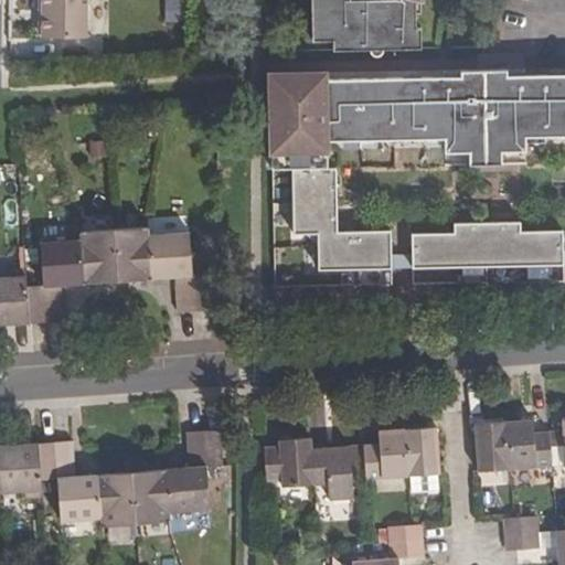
[(51,0),(51,38),(96,38),(96,0),(51,0)]
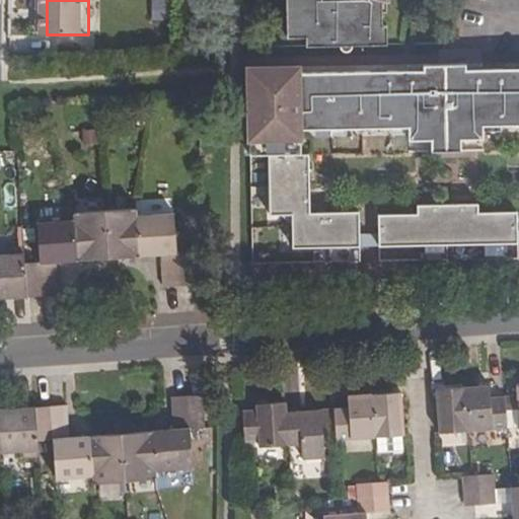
[(286,0),(287,38),(306,38),(306,47),(387,45),(387,25),(382,25),(381,0),(286,0)]
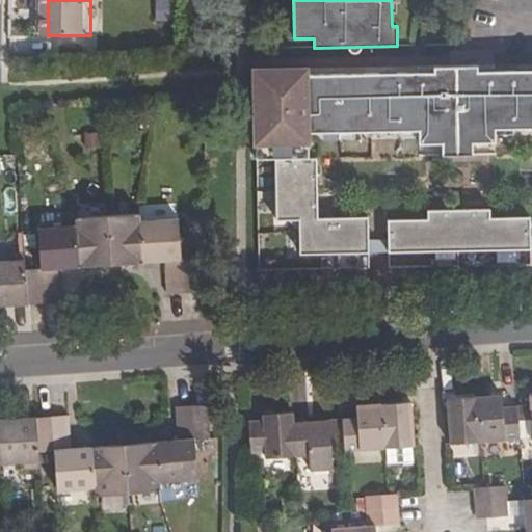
[(255,80),(257,159),(275,159),(277,220),(287,219),(299,233),(299,254),(368,254),(368,218),(317,219),(316,159),(309,159),(309,133),(418,132),(418,140),(430,140),(430,148),(485,147),(484,139),(496,139),(496,130),(531,129),(531,70),(495,71),(478,71),(477,65),(433,67),(433,72),(417,73),(281,75),(281,70),(264,70),(255,80)]
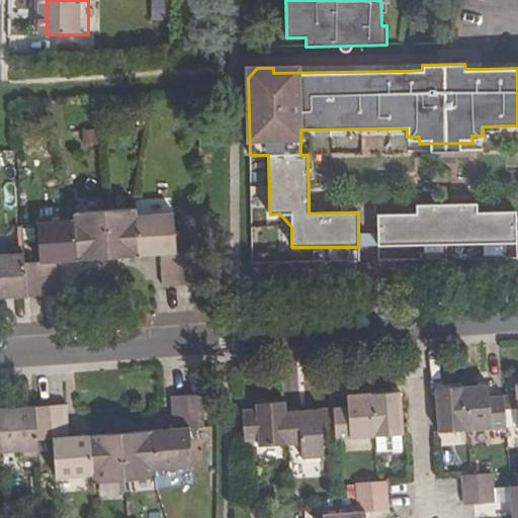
[(377,216),(378,246),(517,243),(516,212),(477,213),(477,204),(416,205),(416,214),(377,216)]
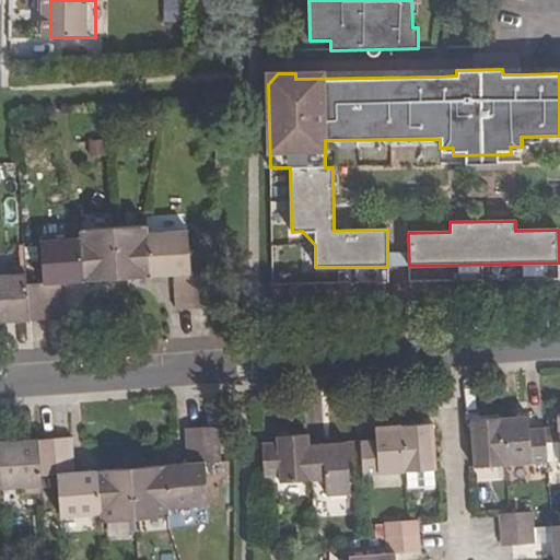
[(114,228),(117,279),(150,277),(148,233),(147,225),(114,228)]
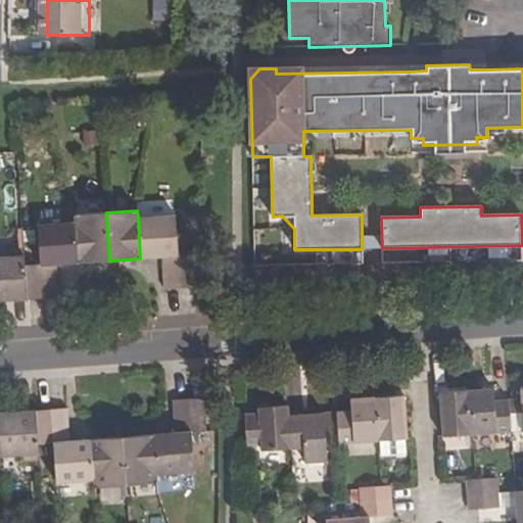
[(76,222),(79,264),(109,260),(106,212),(75,215),(76,222)]
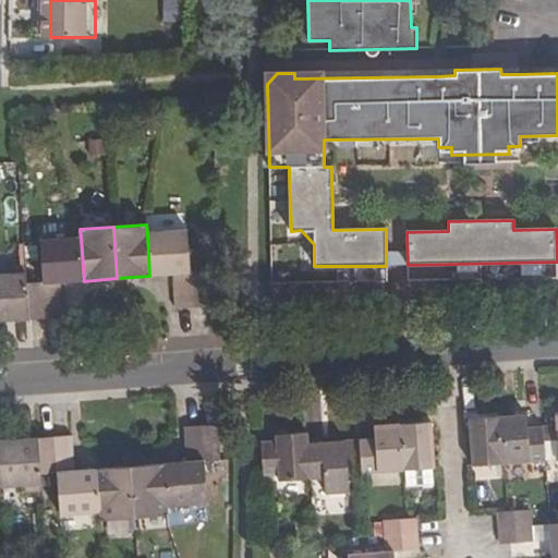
[(173,274),(177,310),(192,308),(189,273),(185,229),(147,232),(149,276),(173,274)]
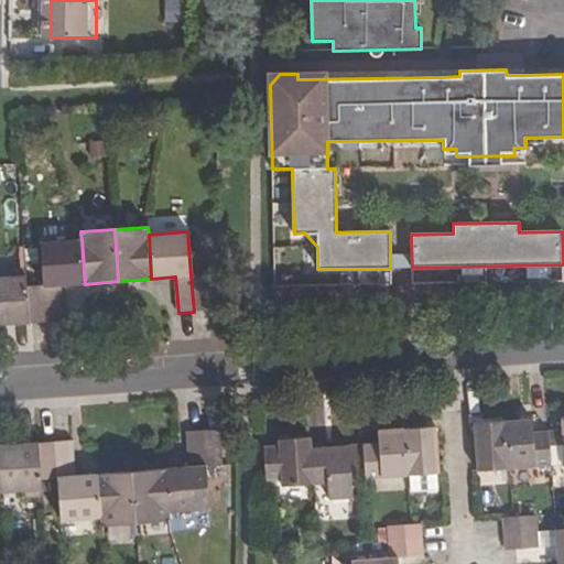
[(44,285),(46,323),(64,321),(61,285),(85,284),(82,239),(41,242),(44,285)]
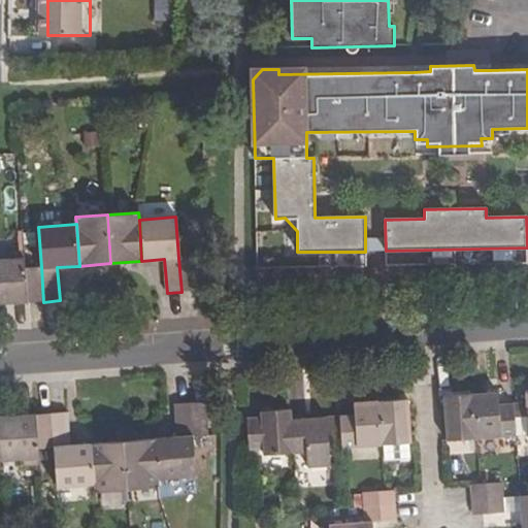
[(366,266),(386,266),(386,251),(365,252),(366,266)]
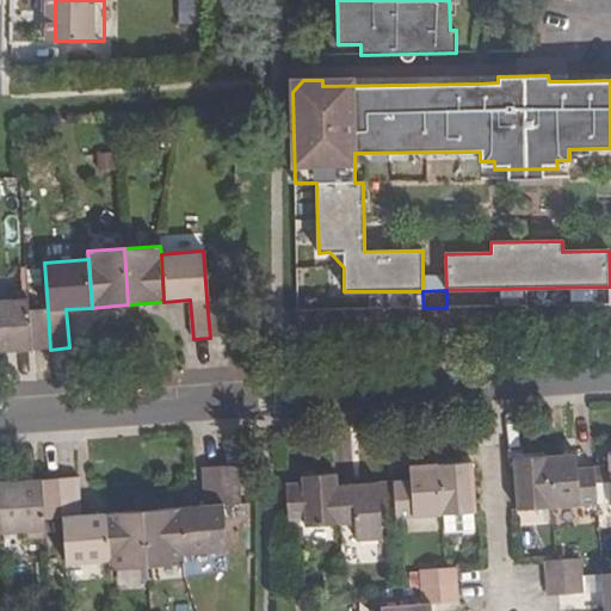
[(0,298),(0,352),(31,351),(29,312),(28,291),(8,292),(10,298),(0,298)]
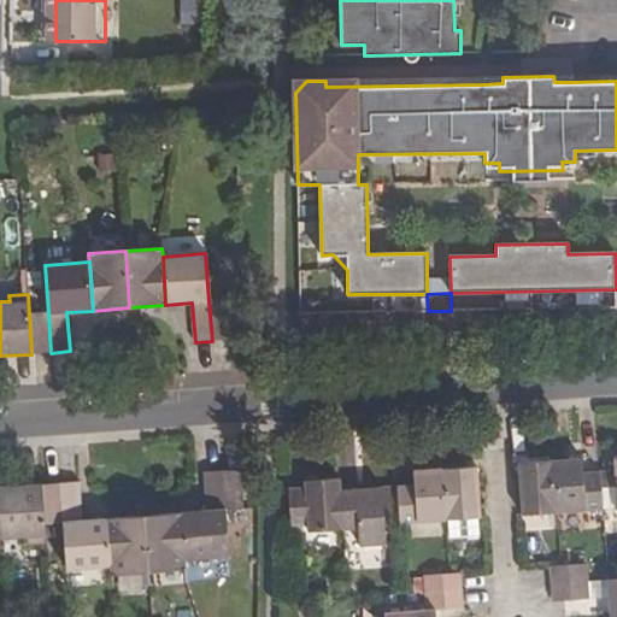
[(209,301),(212,341),(235,340),(236,299),(209,301)]
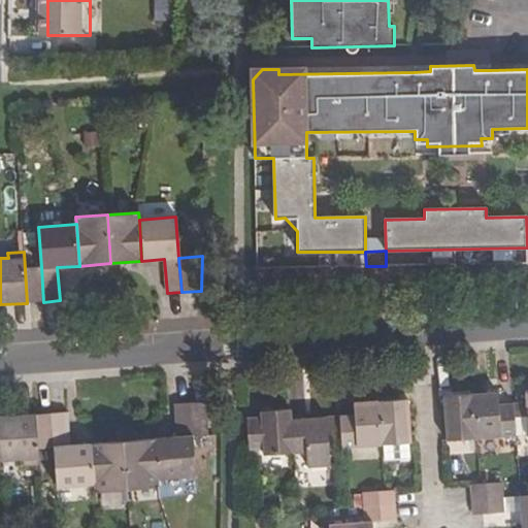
[(25,269),(27,303),(43,302),(41,267),(25,269)]
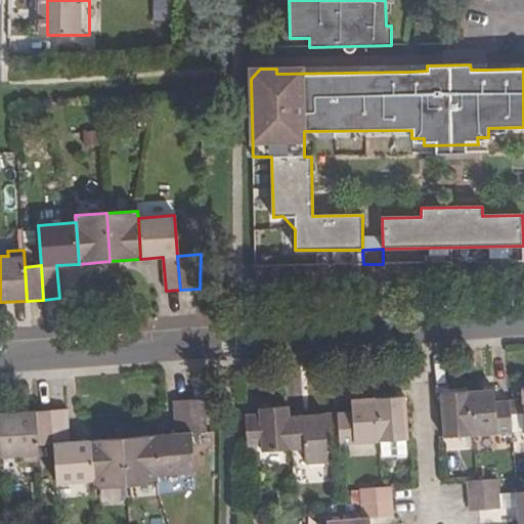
[(471,391),(475,437),(515,433),(514,412),(513,400),(496,402),(495,389),(471,391)]
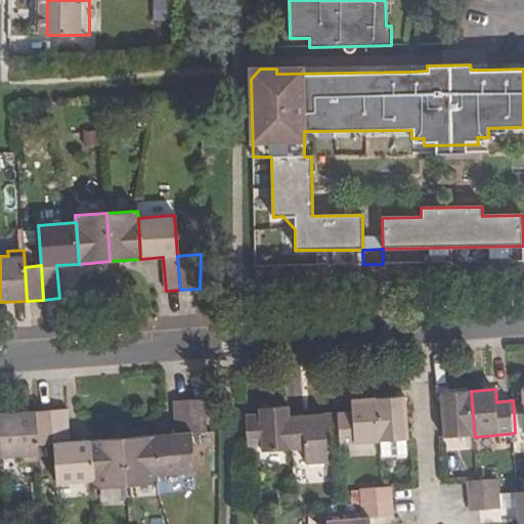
[(443,393),(446,435),(440,435),(441,439),(475,437),(471,391),(443,393)]
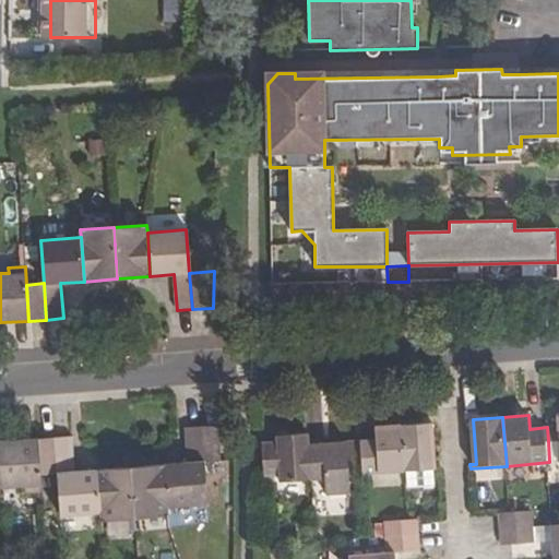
[(402,424),(405,472),(437,468),(433,421),(402,424)]
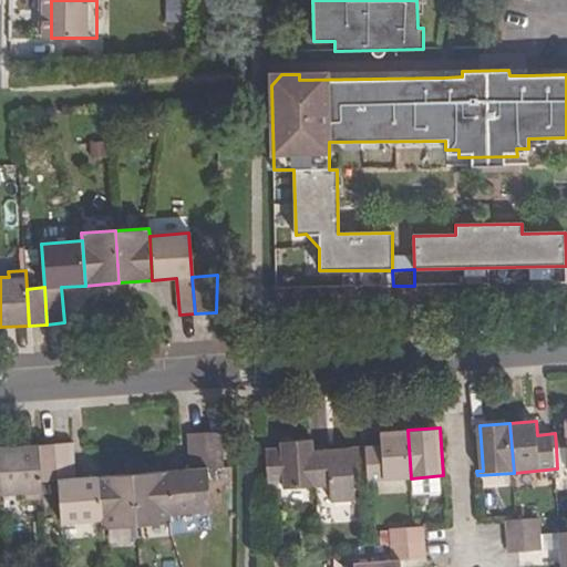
[(368,462),(370,482),(411,478),(408,430),(381,432),(382,446),(368,447),(368,462)]
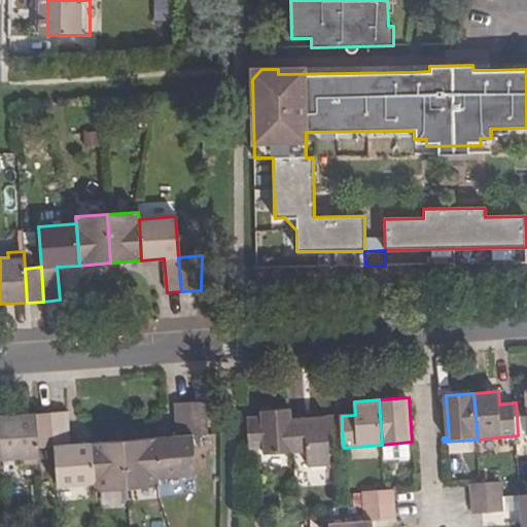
[(192,402),(195,436),(209,435),(208,401),(192,402)]
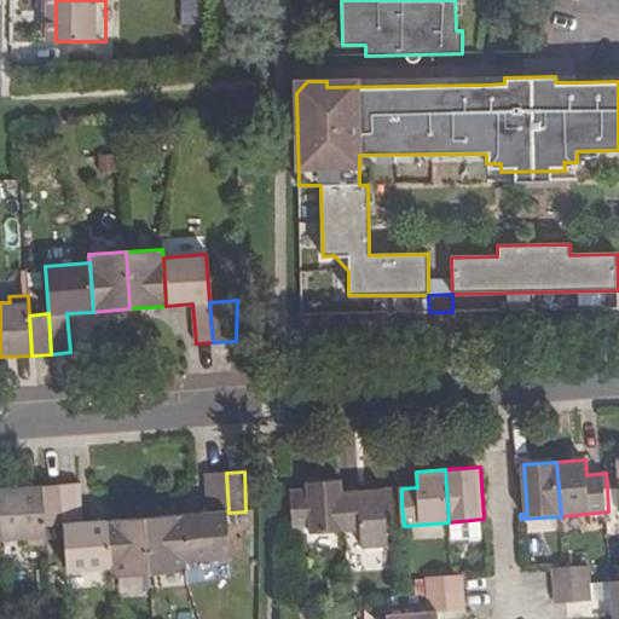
[(183,515),(186,562),(231,559),(229,513),(226,473),(206,475),(208,514),(183,515)]
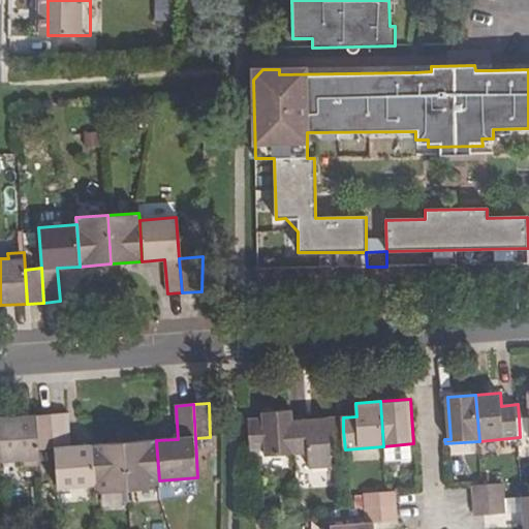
[(528,415),(528,404),(518,404),(519,416),(528,415)]
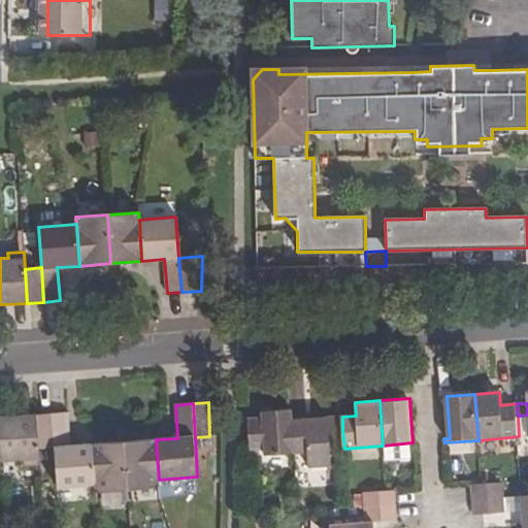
[(264,449),(266,457),(297,455),(294,420),(293,410),(262,413),(263,418),(248,419),(252,450),(264,449)]
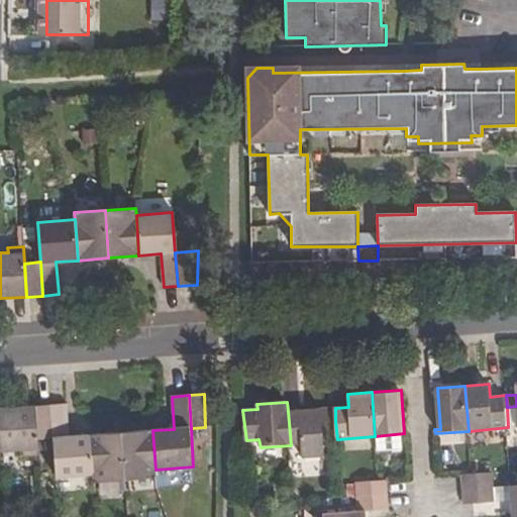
[(54,438),(57,477),(94,474),(91,434),(70,435),(67,404),(52,405),(54,438)]
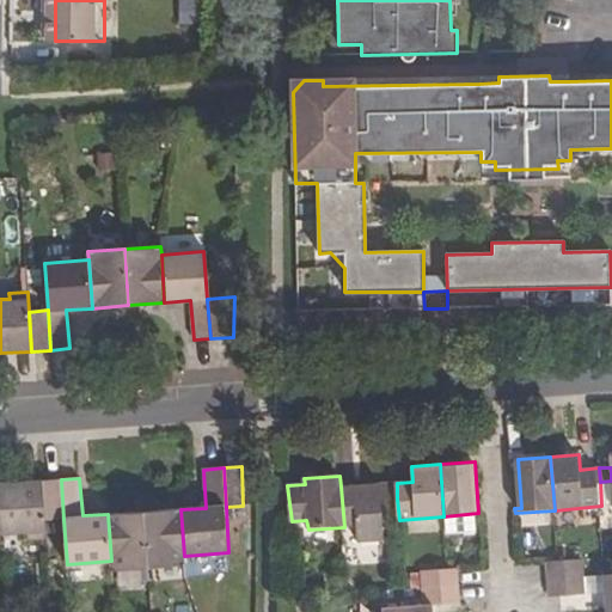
[(43,481),(47,519),(63,519),(61,479),(43,481)]
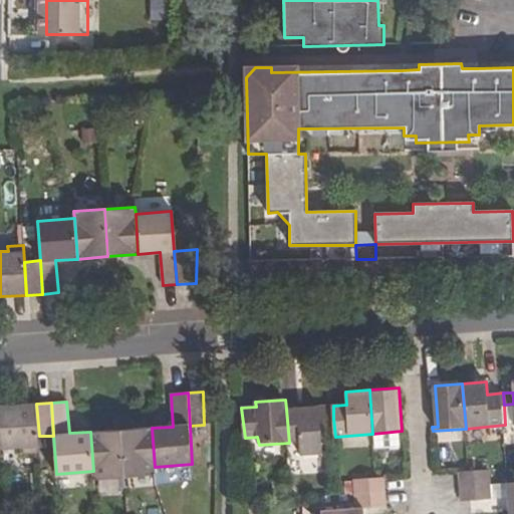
[(1,406),(4,450),(23,448),(23,454),(39,452),(39,436),(36,404),(1,406)]
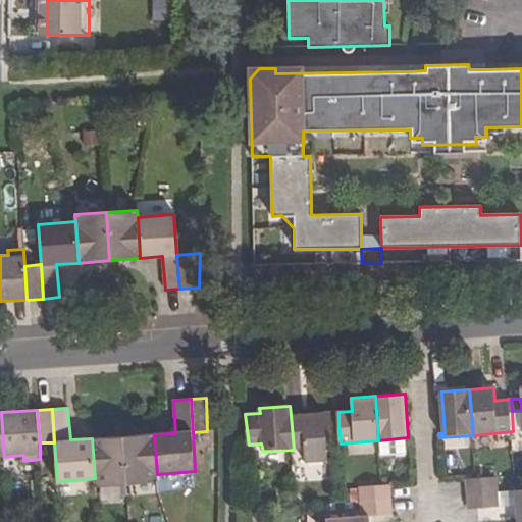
[(291,415),(294,450),(306,448),(308,462),(328,461),(326,426),(338,425),(338,412),(291,415)]
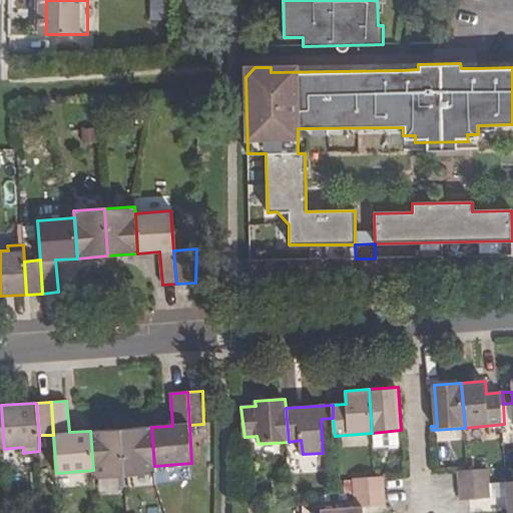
[(121,429),(124,475),(155,474),(154,466),(151,427),(121,429)]
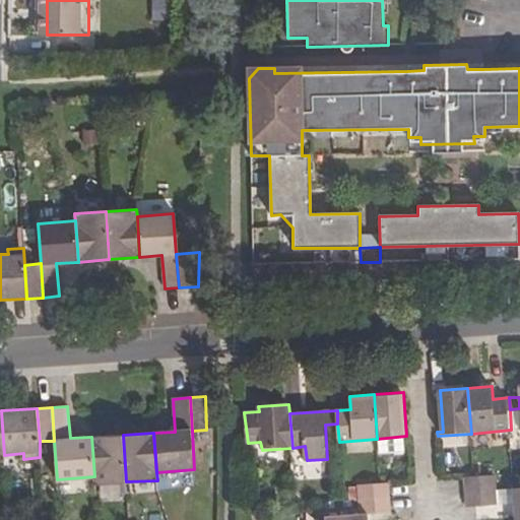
[(94,476),(94,483),(126,481),(123,435),(91,437),(94,476)]
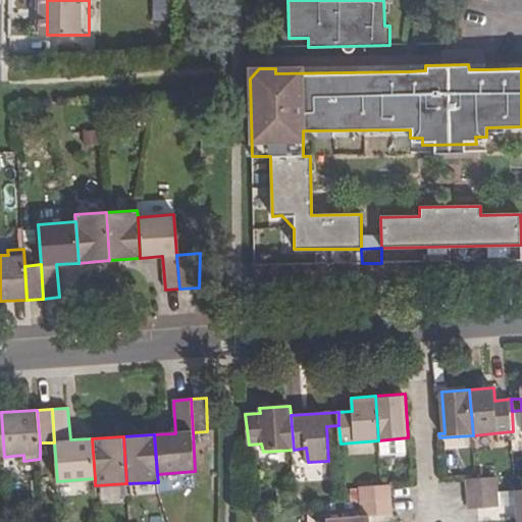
[(185,484),(184,473),(158,474),(158,485),(185,484)]
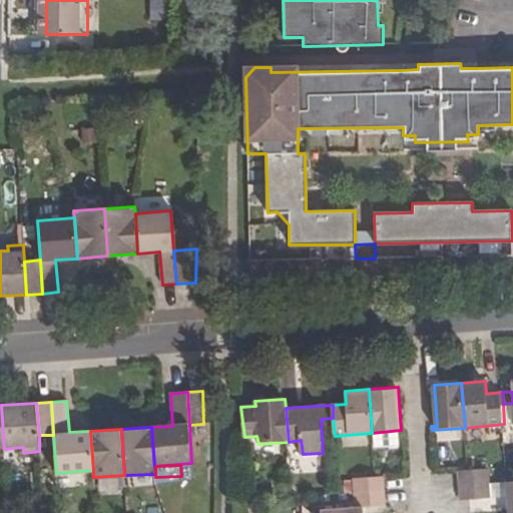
[(459,473),(461,486),(491,483),(489,469),(468,470),(459,471),(459,473)]
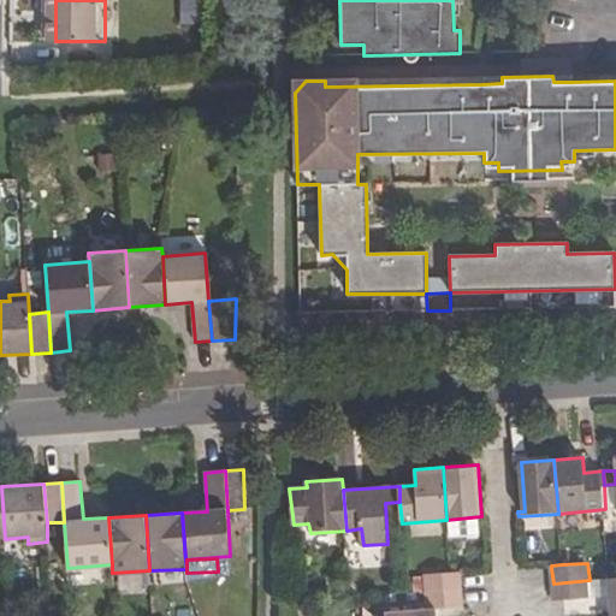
[(426,573),(427,593),(463,590),(461,573),(461,570),(451,572),(426,573)]
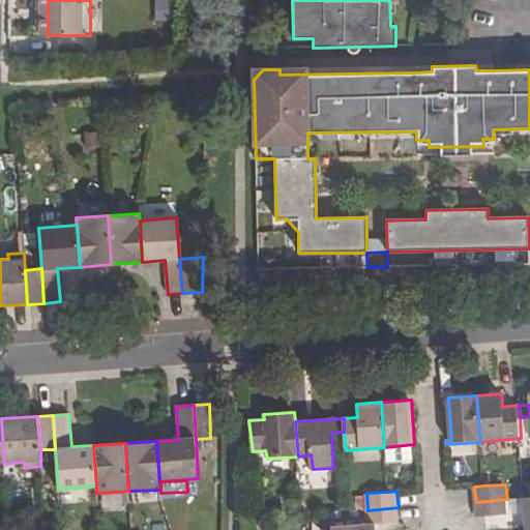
[(476,502),(476,517),(508,514),(507,499),(476,502)]
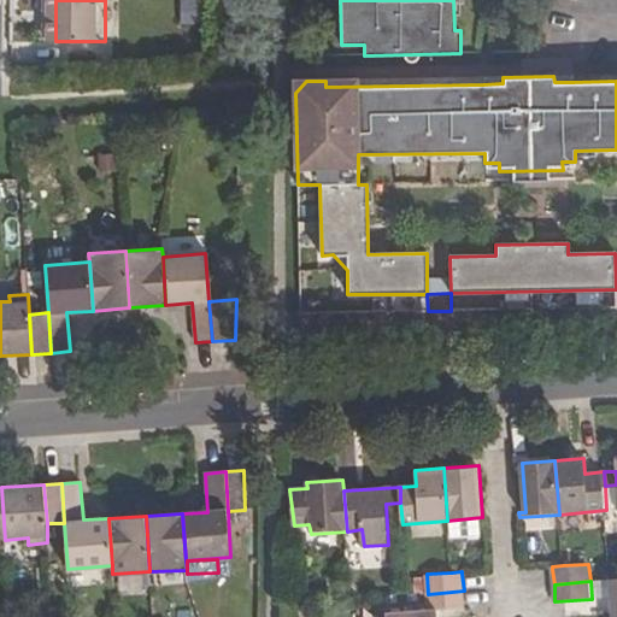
[(387,613),(387,616),(438,616),(439,610),(465,607),(464,591),(428,594),(428,610),(387,613)]
